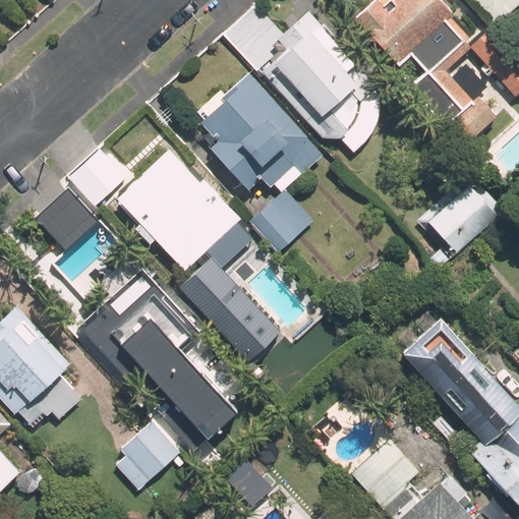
[(378,0),(358,17),(407,71),(422,58),(415,50),(455,13),(442,0),(378,0)]
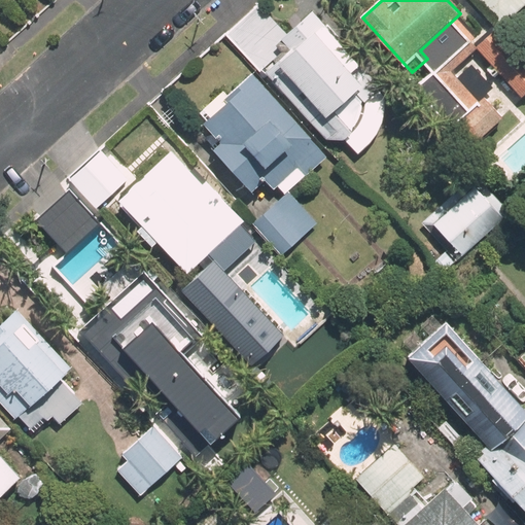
[(524,0),(479,0),(502,26),(524,4),(524,0)]
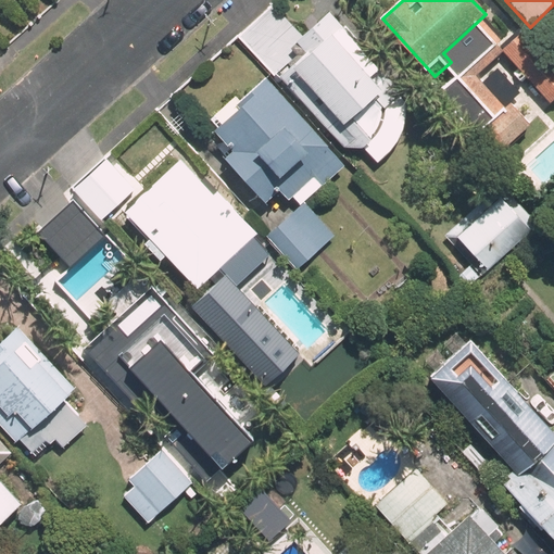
[(281,75),(278,77),(343,149),(363,150),(376,165),(382,161),(390,153),(397,145),(401,135),(404,124),(405,113),(404,104),(399,98),(402,96),(337,25),(327,14),(303,35),(277,7),(246,35),(281,75)]
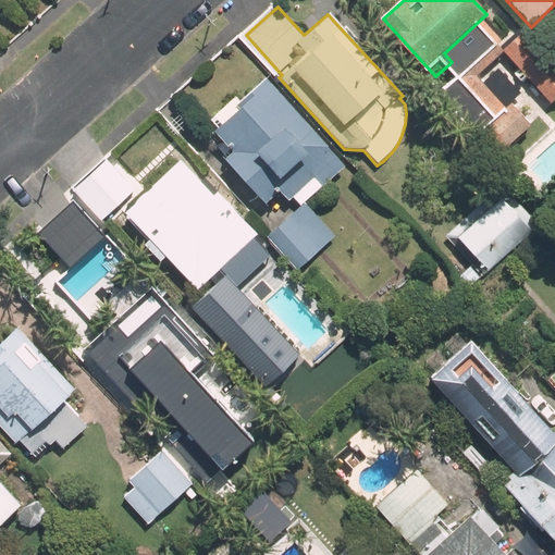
[(554,66),(525,34),(505,52),(553,105),(554,103),(554,66)]
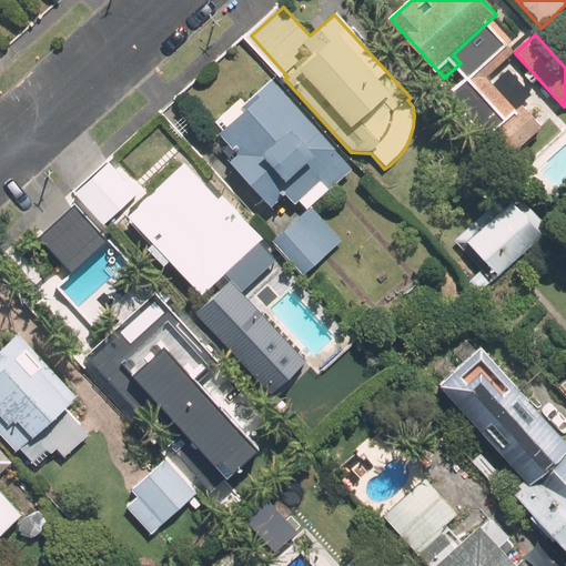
[(353,168),(271,78),(245,102),(240,95),(215,119),(224,130),(220,133),(240,155),(233,162),(273,206),(289,192),(296,202),(302,198),(310,206),(353,168)]
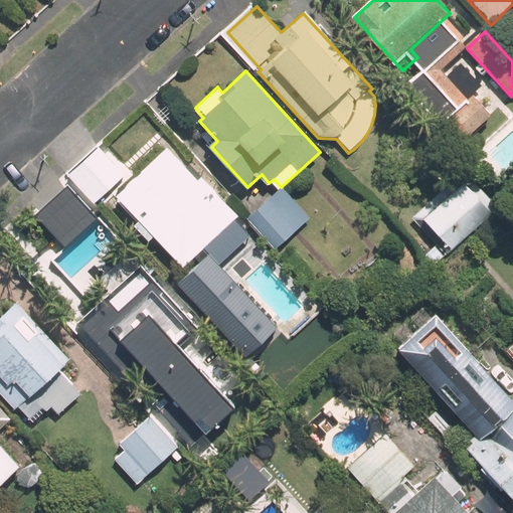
[(197,180),(168,149),(119,195),(142,220),(135,226),(148,240),(155,235),(183,266),(238,216),(201,176),(197,180)]
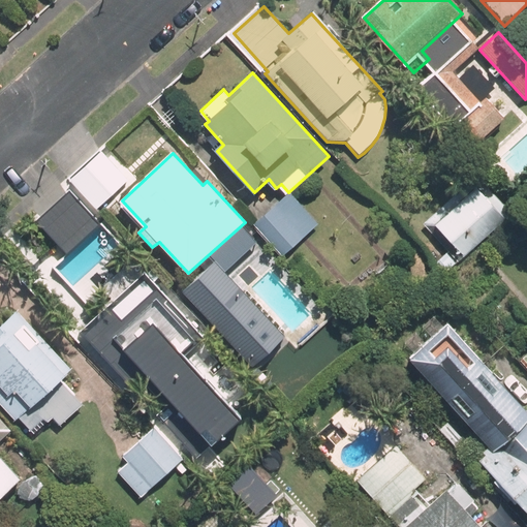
[(453,243),(443,252),(456,267),(512,216),(479,182),(434,222),(453,243)]
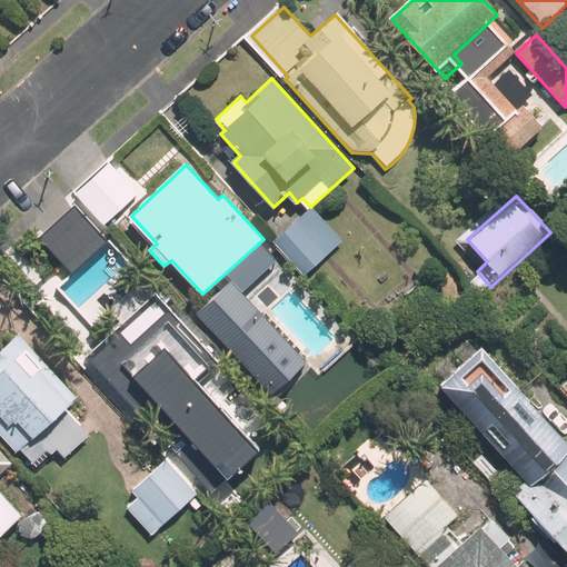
[(314,208),(277,241),(308,276),(345,242),(314,208)]
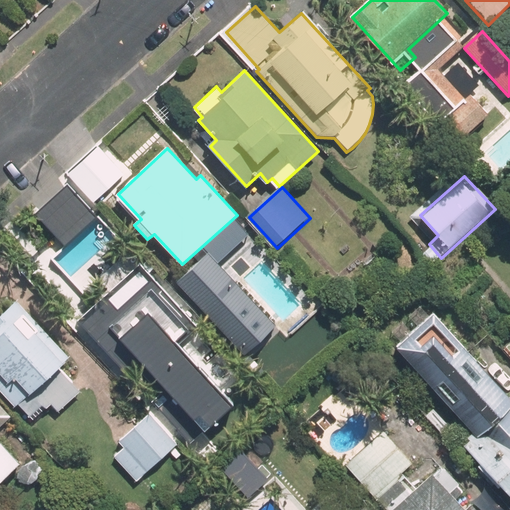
[(64,244),(94,218),(68,188),(38,214),(64,244)]
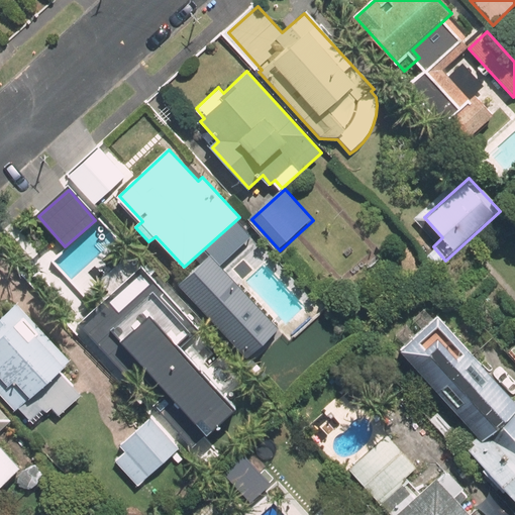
[(248,368),(284,337),(209,253),(172,288),(231,354),(234,352),(248,368)]
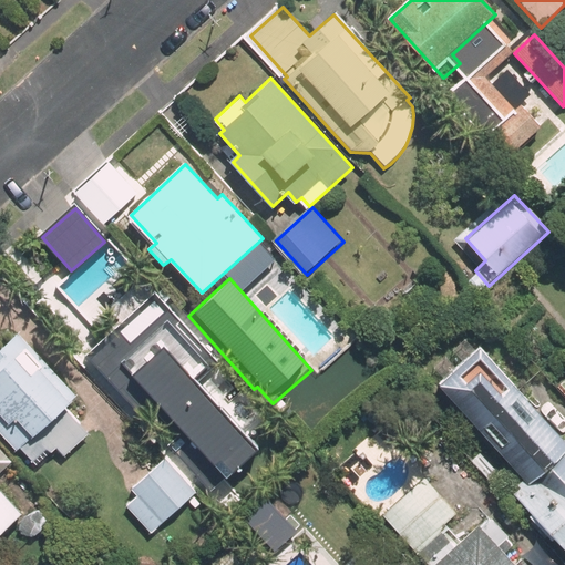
[(152,290),(100,338),(82,353),(147,428),(167,411),(226,478),(260,449),(201,380),(218,365),(152,290)]
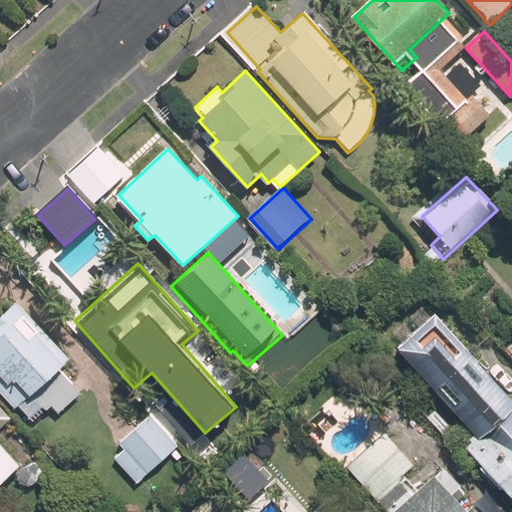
[(67,357),(17,301),(0,316),(0,391),(14,407),(17,404),(32,421),(50,405),(57,414),(81,392),(58,365),(67,357)]
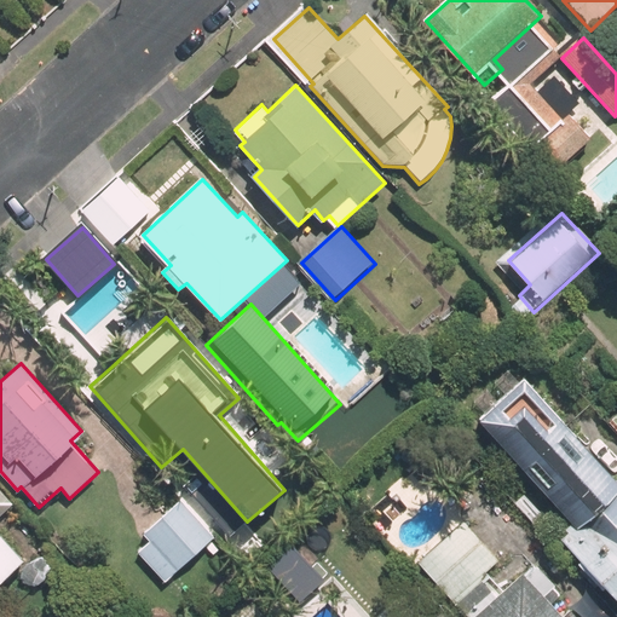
[(528,381),(484,420),(576,522),(569,529),(572,534),(566,538),(616,594),(616,479),(528,381)]
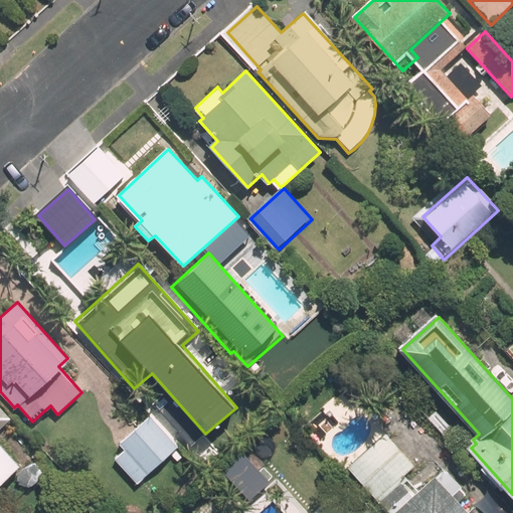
[(0,484),(23,464),(0,437),(0,426),(3,424),(5,426),(12,420),(0,406),(0,484)]
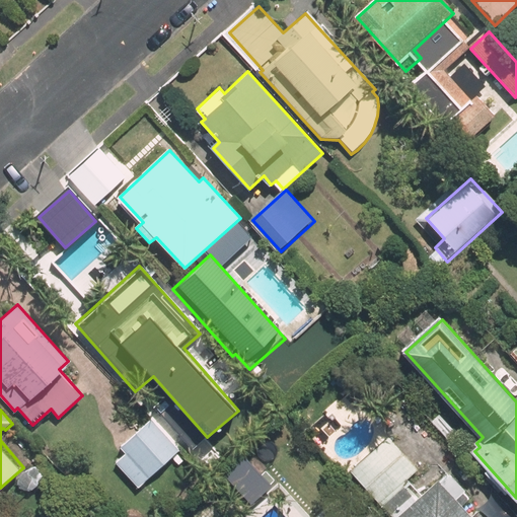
[(178,452),(151,422),(121,450),(126,455),(115,465),(138,490),(178,452)]
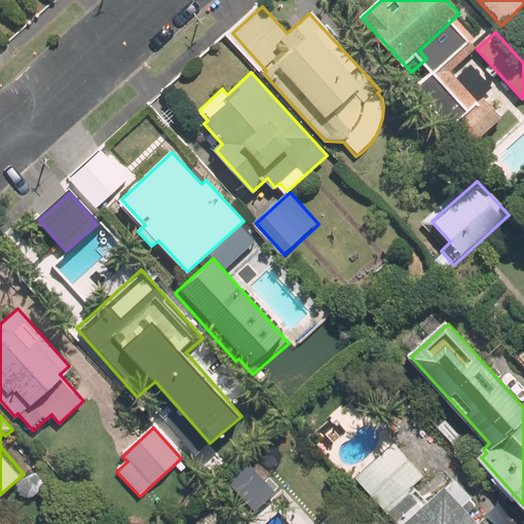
[(423,476),(396,447),(358,481),(385,511),(423,476)]
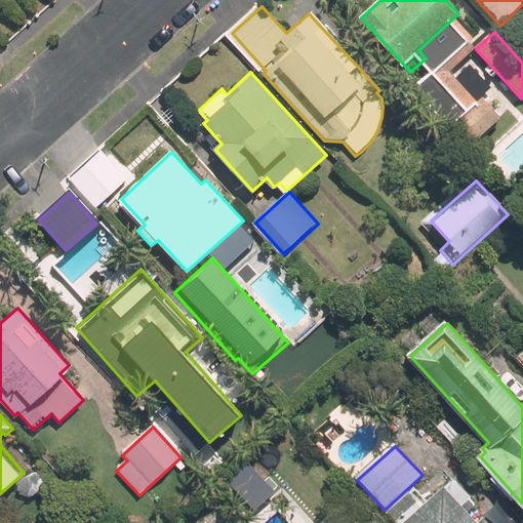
[(489,522),(453,483),(447,489),(444,486),(423,506),(411,492),(390,512),(400,522),(489,522)]
